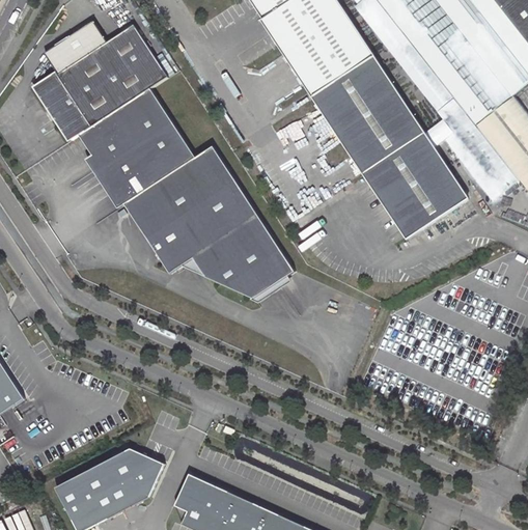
[(250,0),(262,20),(293,0),(250,0)]
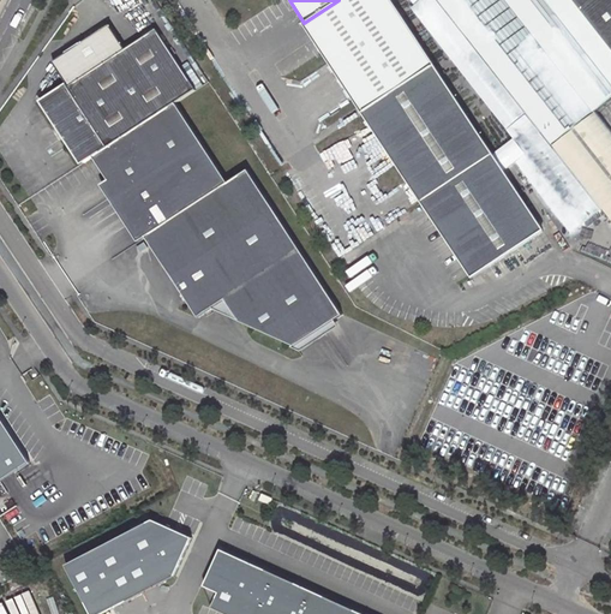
[(339,0),(304,23),(364,114),(435,69),(389,0),(339,0)]
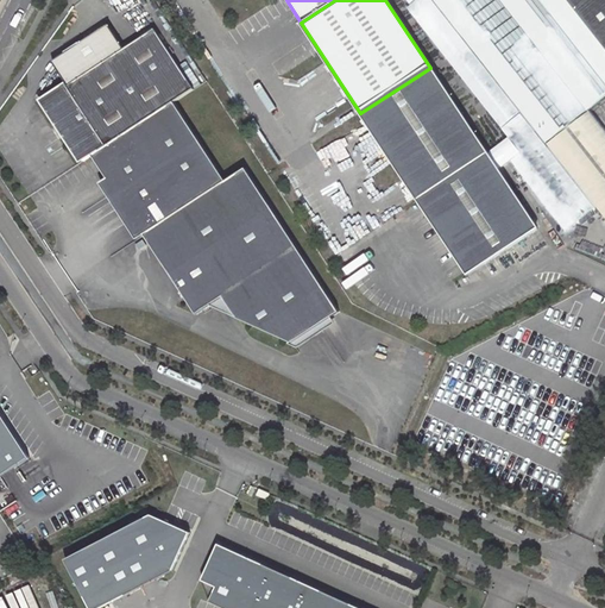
[(433,0),(546,142),(566,126),(588,108),(604,94),(604,0),(433,0)]
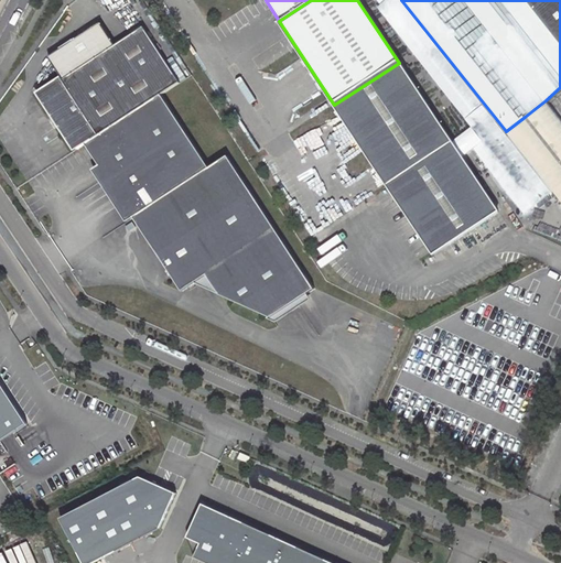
[(159,91),(177,79),(141,23),(61,77),(58,74),(33,90),(72,149),(84,142),(159,91)]
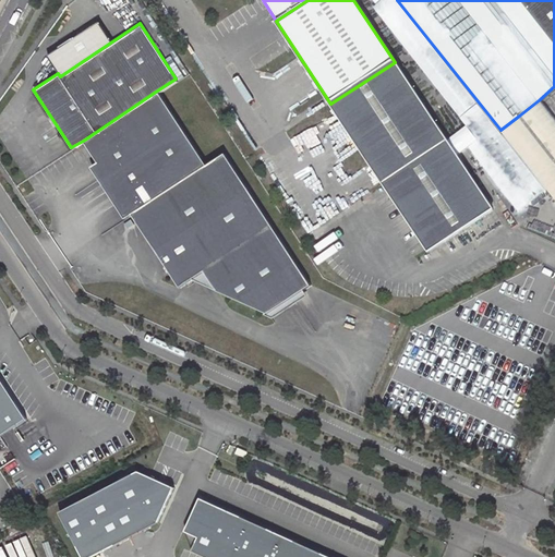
[(395,62),(330,104),(430,253),(445,243),(494,212),(395,62)]
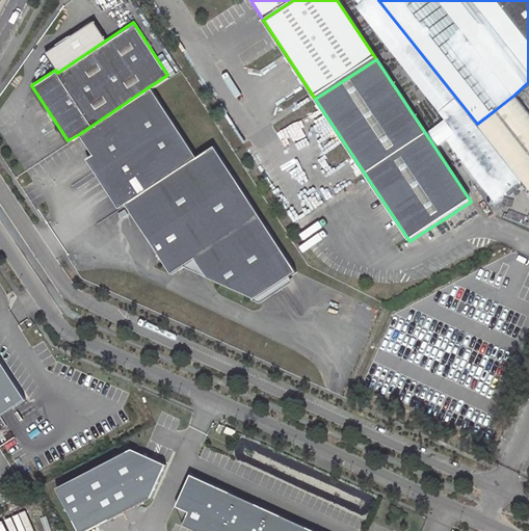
[(124,204),(195,156),(150,86),(79,134),(91,154),(124,204)]
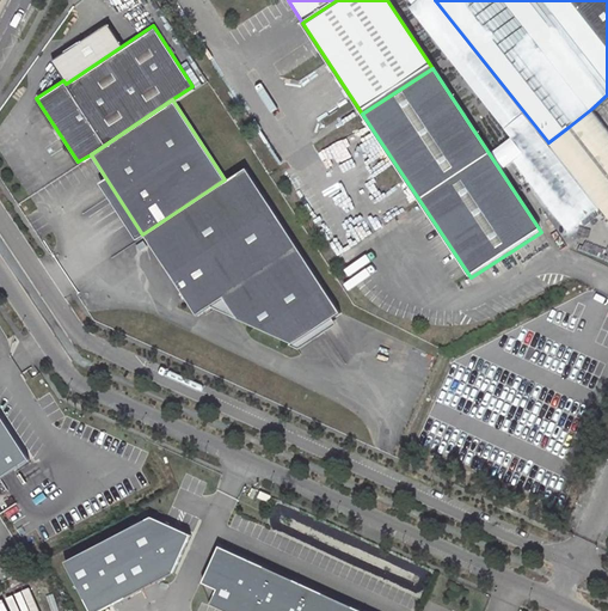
[(607,130),(591,109),(569,127),(607,175),(607,130)]
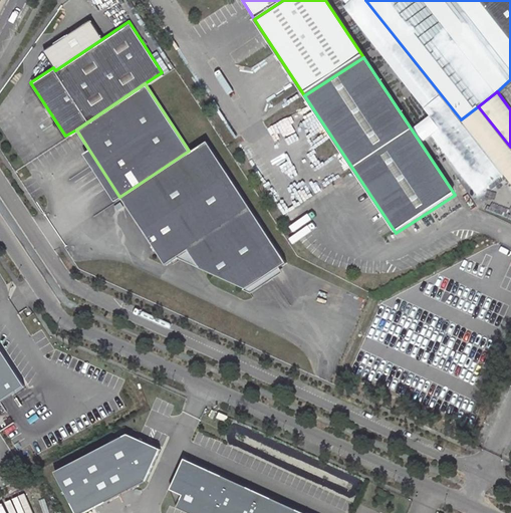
[(510,147),(478,106),(461,119),(510,183),(510,147)]
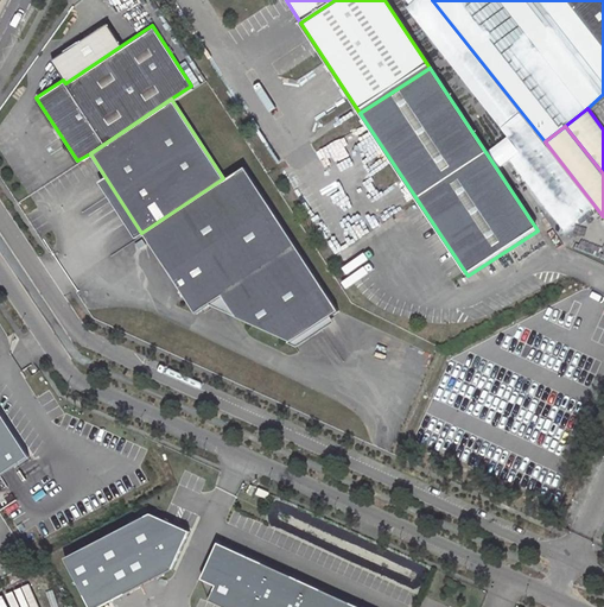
[(223,178),(141,233),(194,313),(207,304),(220,295),(234,316),(288,340),(336,309),(242,166),(223,178)]
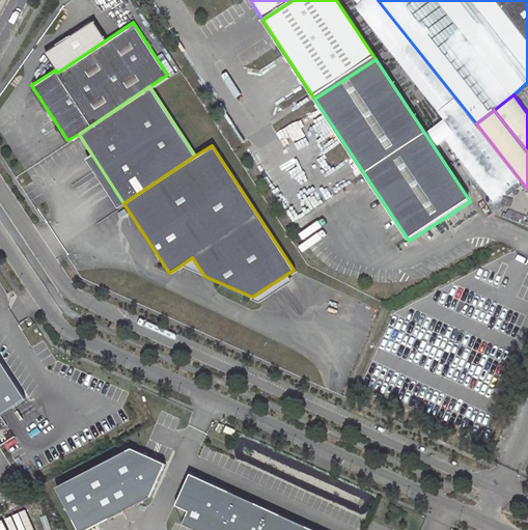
[(123,203),(91,154),(86,158),(118,207),(123,203)]
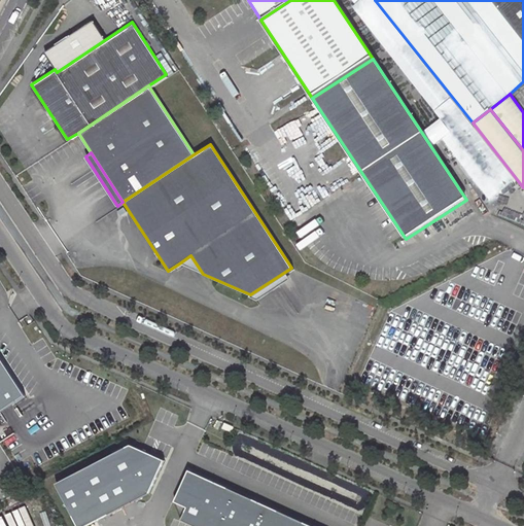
[(420,230),(406,239),(410,242),(420,230)]
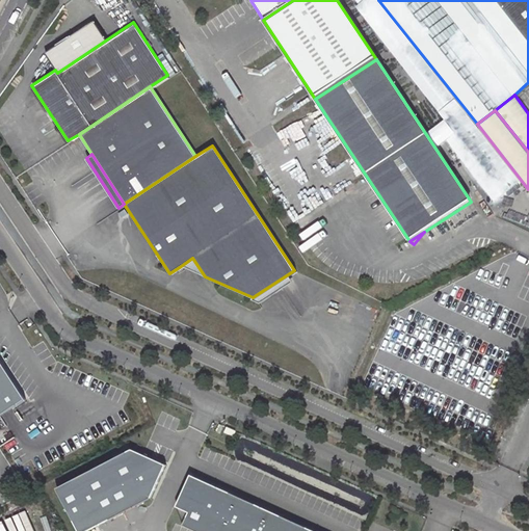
[(181,266),(192,271),(205,276),(192,258),(181,266)]
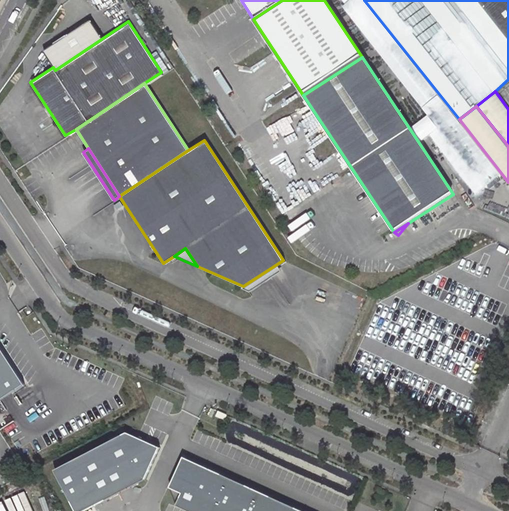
[(0,397),(23,384),(0,344),(0,397)]
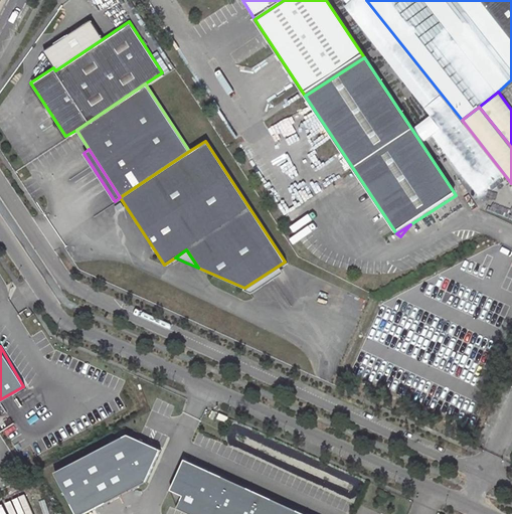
[(53,473),(74,513),(79,513),(144,481),(158,449),(126,434),(53,473)]
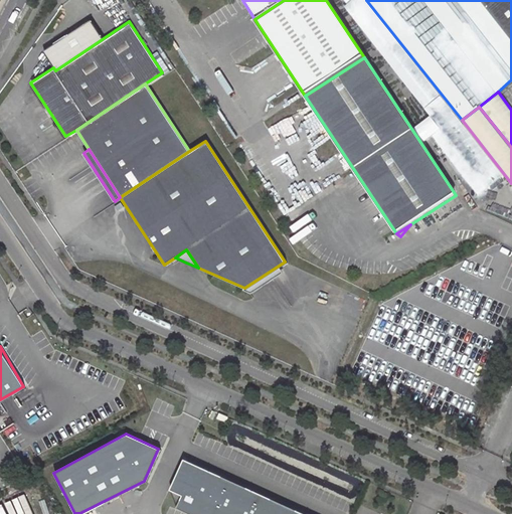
[(191,513),(305,513),(182,459),(169,489),(181,495),(175,507),(191,513)]
